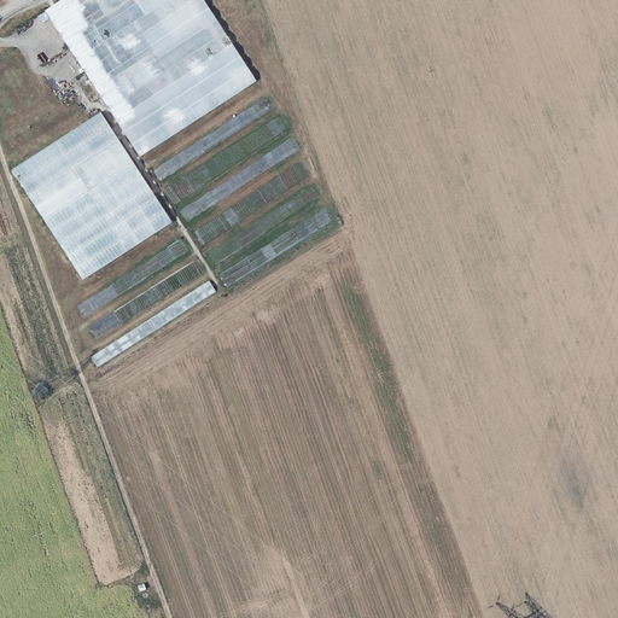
[(203,0),(64,0),(46,12),(141,158),(257,82),(203,0)]
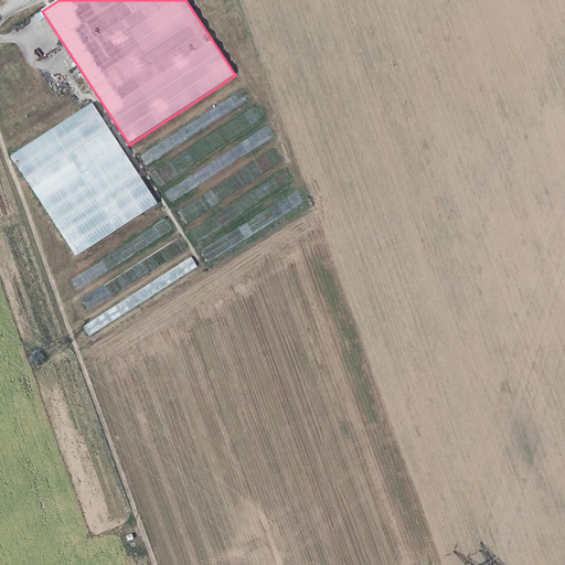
[(41,11),(35,14),(39,21),(45,18),(41,11)]
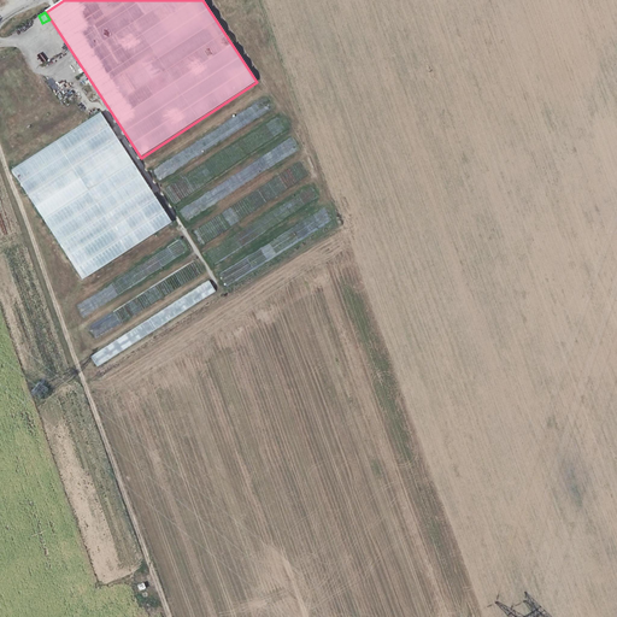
[(134,164),(103,116),(15,172),(46,222),(134,164)]
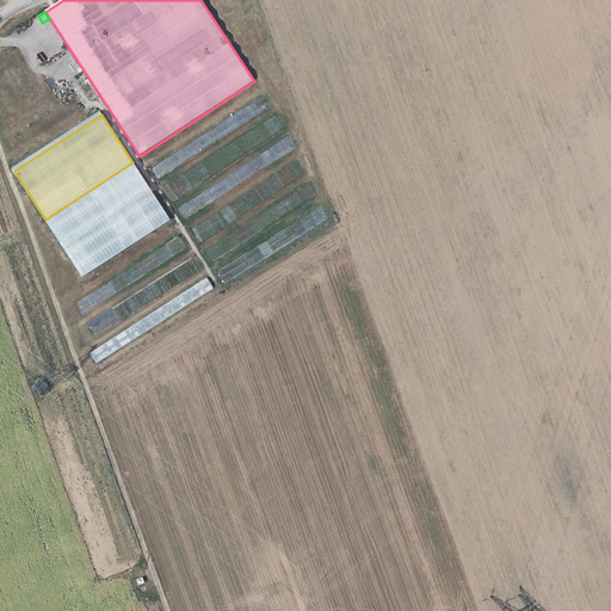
[(133,162),(45,220),(85,279),(172,222),(133,162)]
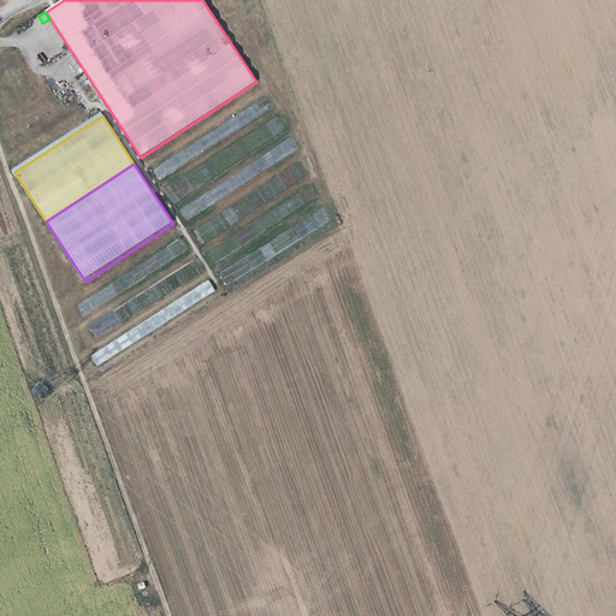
[(208,279),(187,294),(194,304),(215,290),(208,279)]
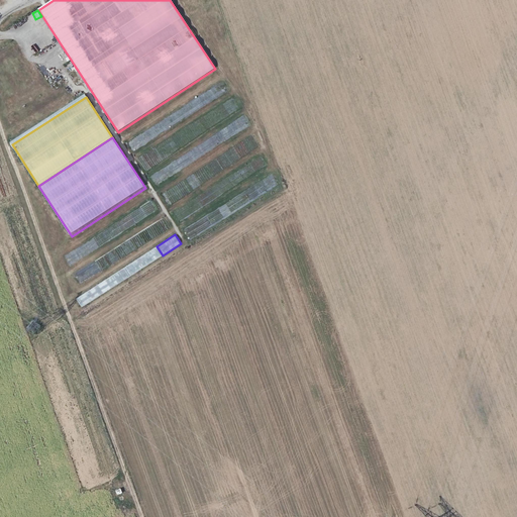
[(100,284),(76,298),(81,307),(106,293),(100,284)]
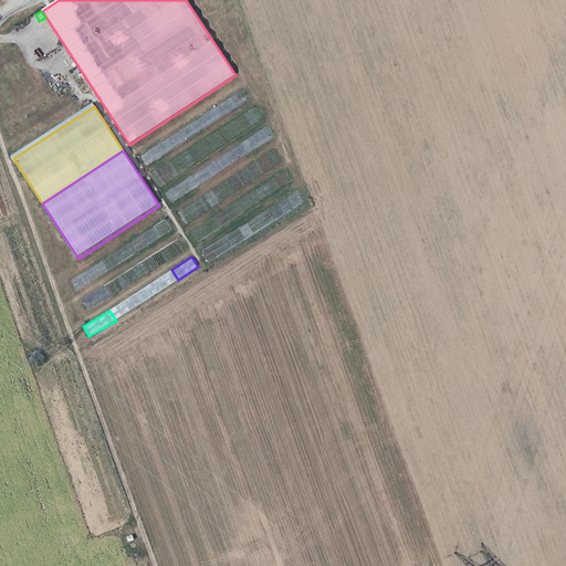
All buildings are outlined.
